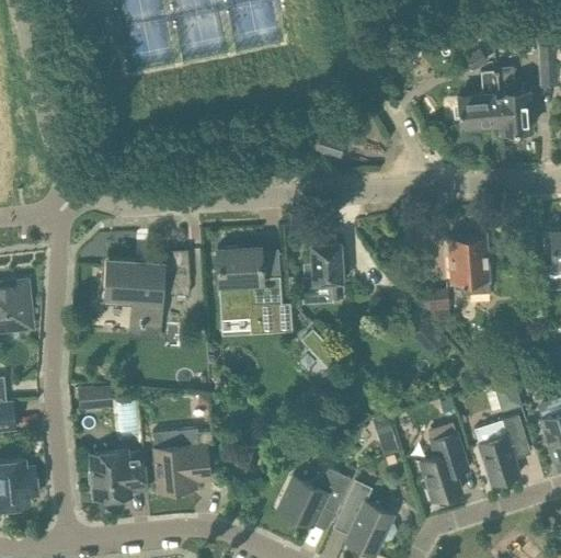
[(554,47),(540,48),(542,87),(556,87),(554,47)]
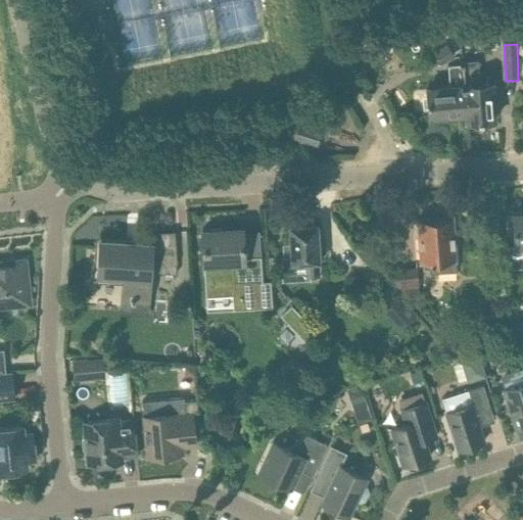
[(435,54),(442,67),(457,60),(447,47),(435,54)]
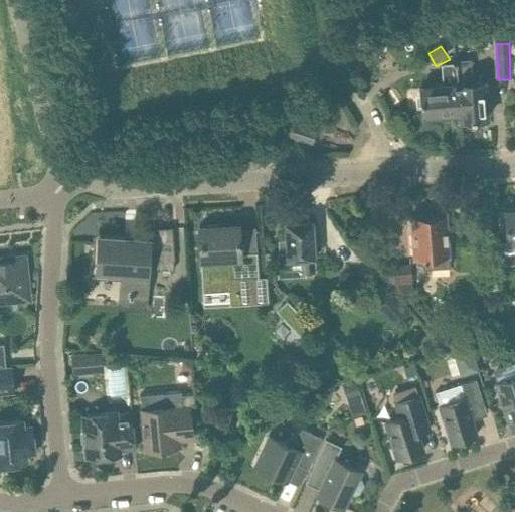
[(471,61),(457,62),(461,119),(461,122),(487,120),(485,93),(492,93),(491,80),(473,82),(471,61)]
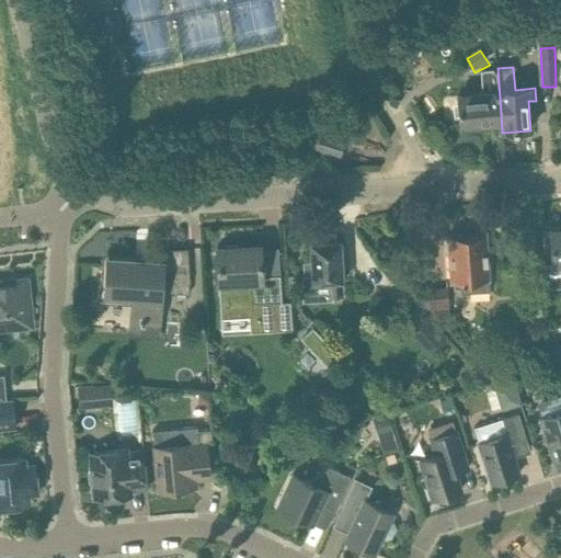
[(502,129),(497,68),(494,68),(494,71),(480,72),(482,94),(458,97),(460,126),(489,123),(490,131),(502,129)]
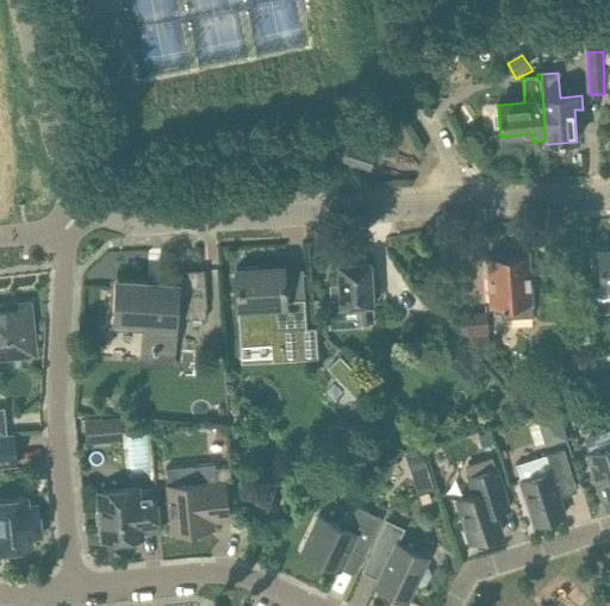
[(342,148),(340,156),(344,162),(344,164),(346,162),(363,168),(362,169),(363,169),(369,152),(368,151),(368,154),(350,147),(352,145),(350,144),(349,147),(342,148)]
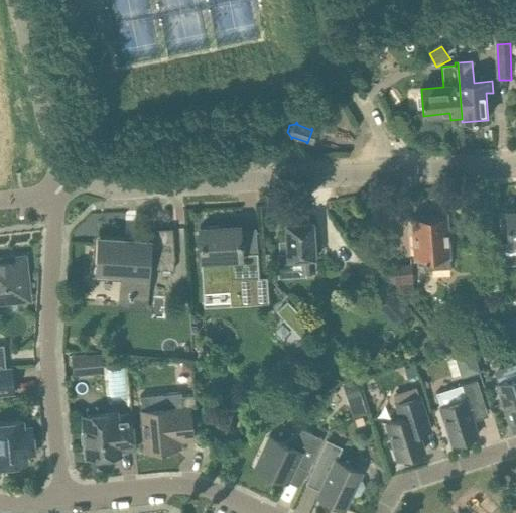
[(515,212),(500,213),(501,229),(507,229),(508,247),(515,246),(515,212)]
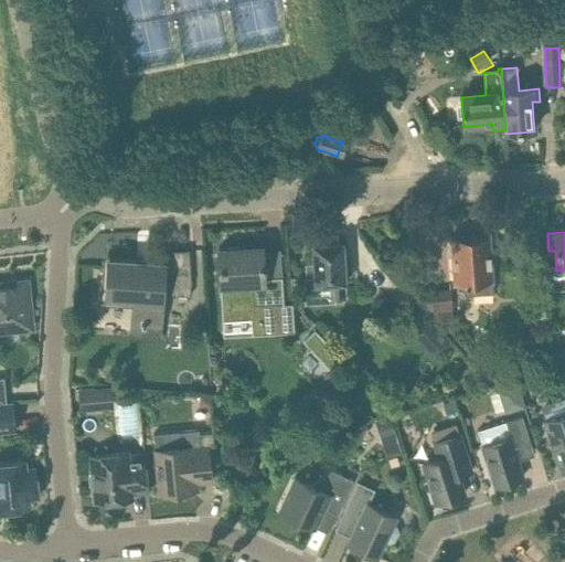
[(489,236),(451,239),(454,261),(455,286),(457,286),(458,295),(466,294),(466,297),(493,295),(491,258),(489,236)]
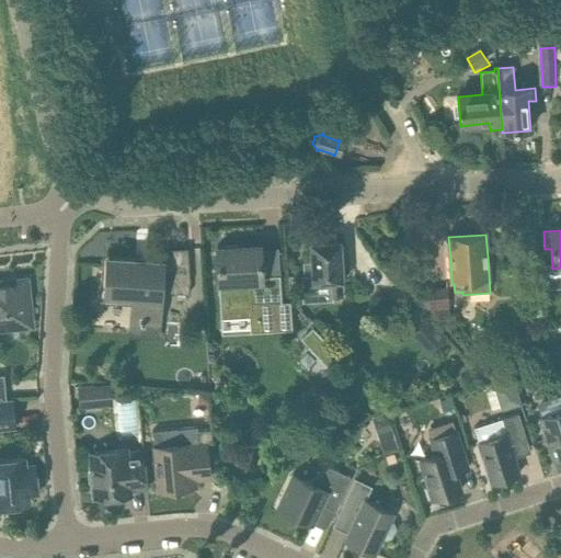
[(344,284),(341,242),(311,245),(312,264),(305,264),(306,280),(312,279),(313,285),(328,284),(329,302),(344,300),(343,284),(344,284)]
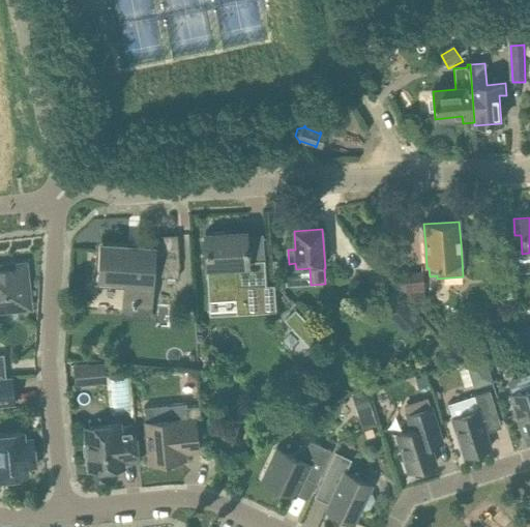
[(246,233),(206,235),(207,268),(209,268),(209,288),(236,287),(236,289),(266,288),(264,261),(247,262),(246,233)]
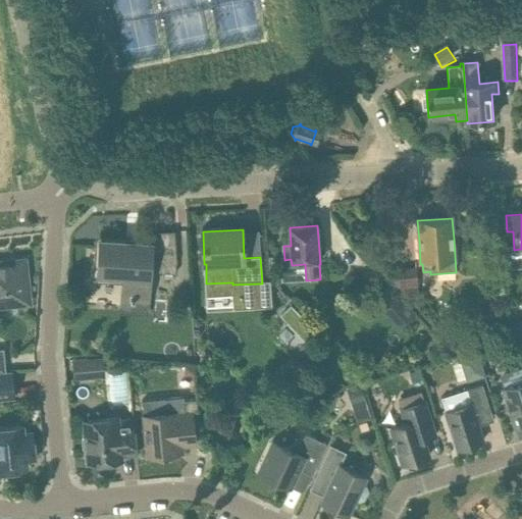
[(151,245),(100,241),(97,277),(123,280),(121,315),(148,317),(150,274),(175,276),(176,260),(175,232),(151,235),(151,245)]
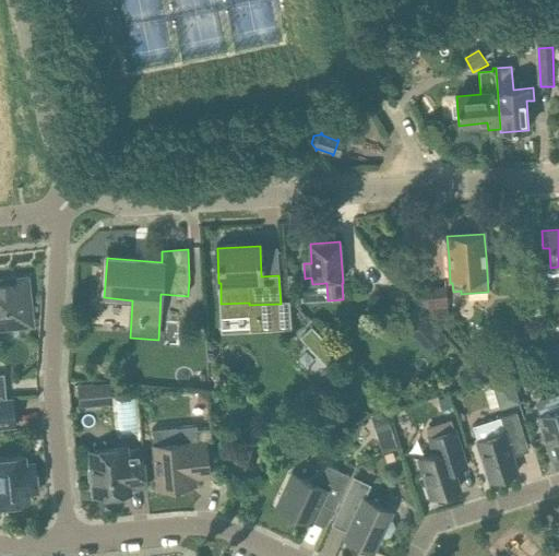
[(548,298),(546,267),(528,268),(531,299),(548,298)]
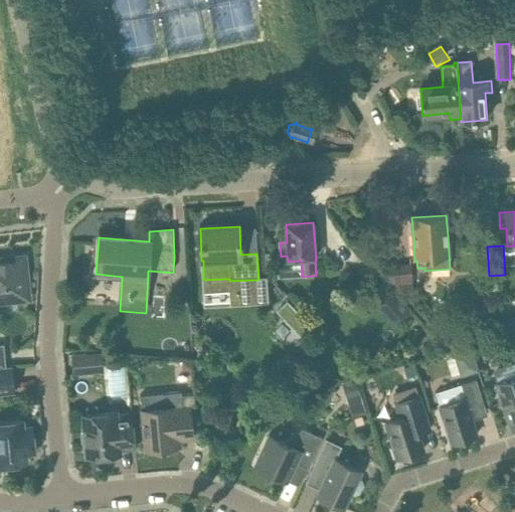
[(29,290),(25,259),(0,261),(0,304),(18,303),(18,301),(28,300),(27,290),(29,290)]
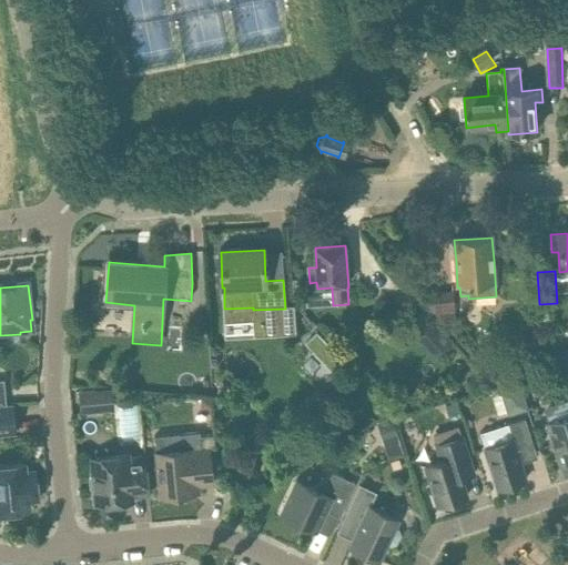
[(452,294),(426,296),(428,321),(435,328),(455,326),(452,294)]
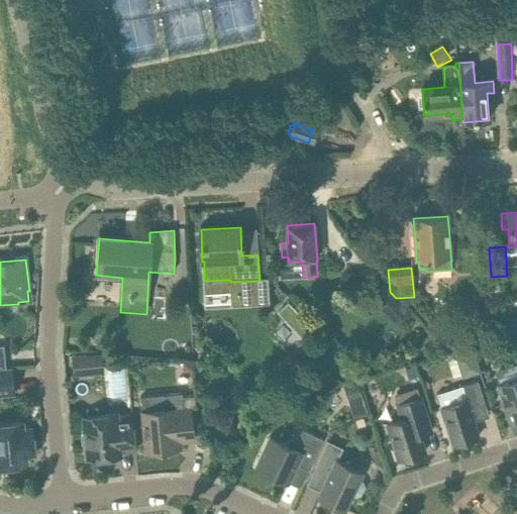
[(382,306),(378,310),(387,318),(400,304),(391,296),(382,306)]
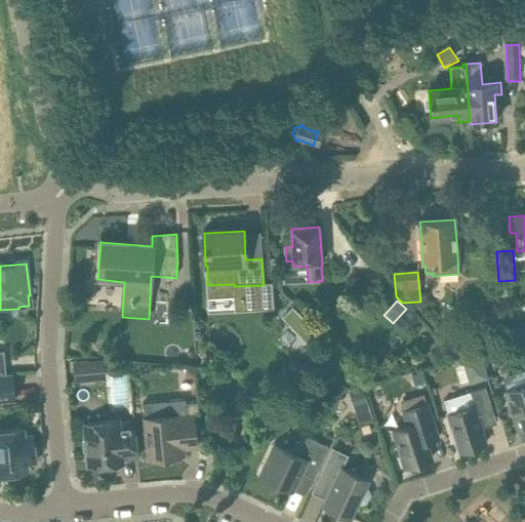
[(320,335),(294,309),(284,319),(310,346),(320,335)]
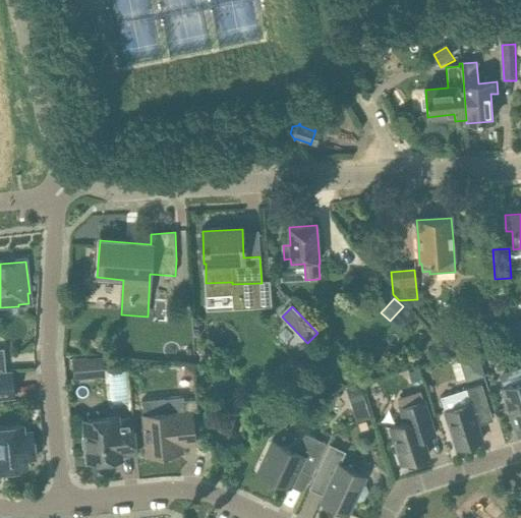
[(478,356),(460,361),(466,384),(485,378),(478,356)]
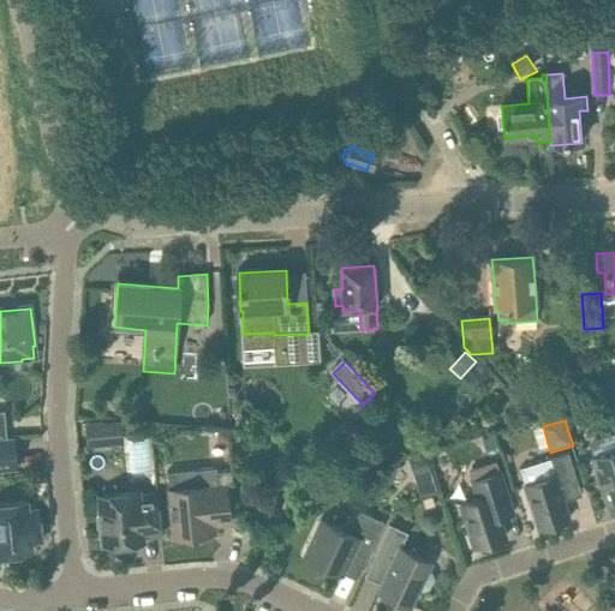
[(85,426),(88,451),(125,448),(123,424),(103,426),(103,425),(85,426)]
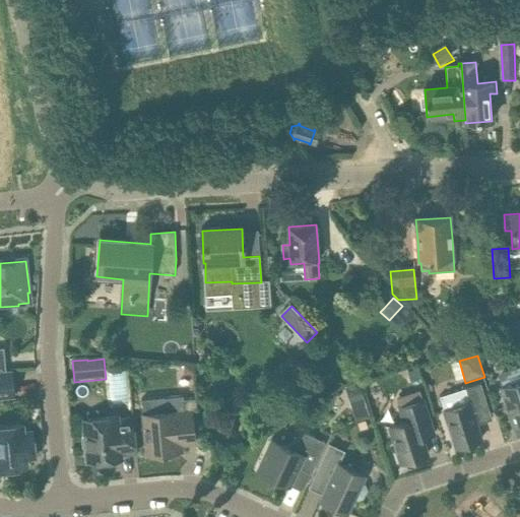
[(195,367),(184,367),(184,378),(195,377),(195,367)]
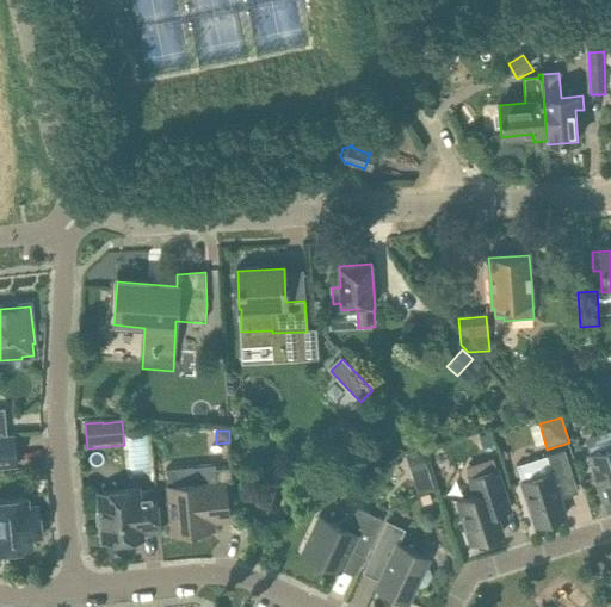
[(479,440),(483,452),(495,447),(491,435),(479,440)]
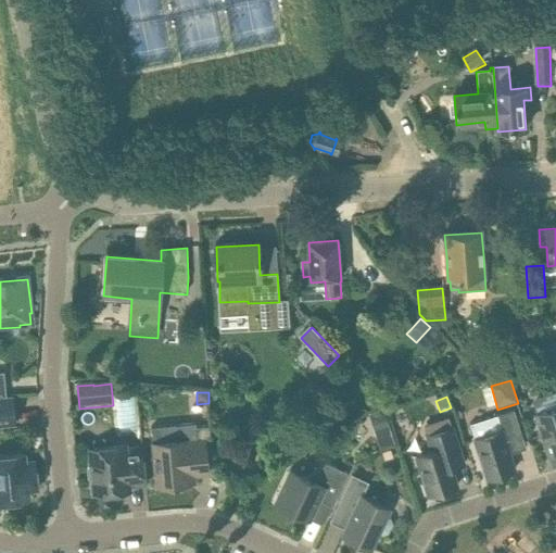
[(13,399),(8,399),(0,399),(0,428),(16,427),(13,399)]
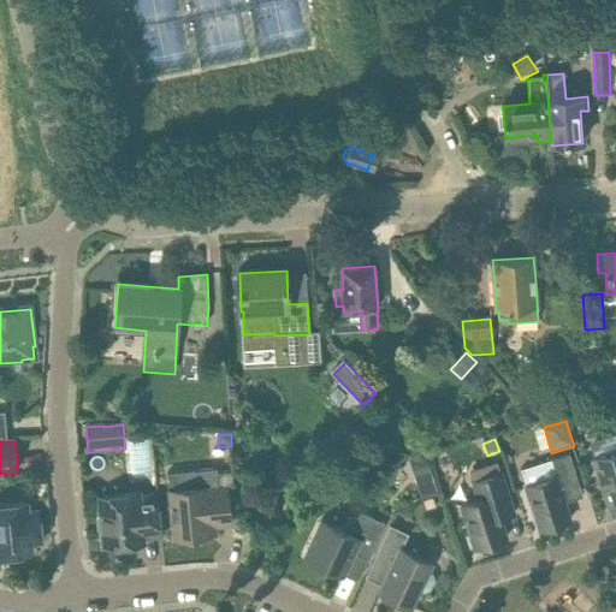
[(615,452),(596,459),(600,476),(596,485),(605,489),(610,506),(615,503),(615,452)]
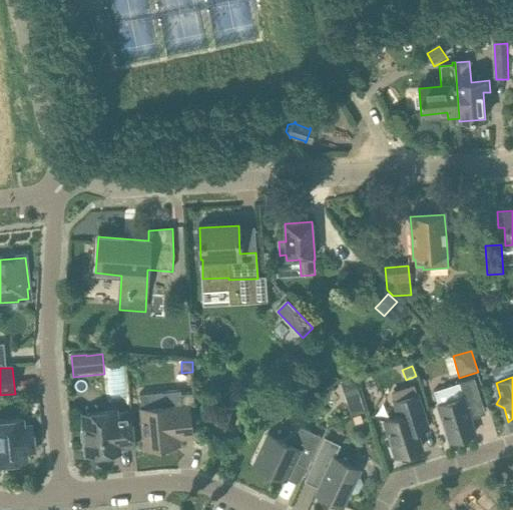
[(482,404),(474,380),(434,393),(450,443),(475,435),(467,409),(482,404)]
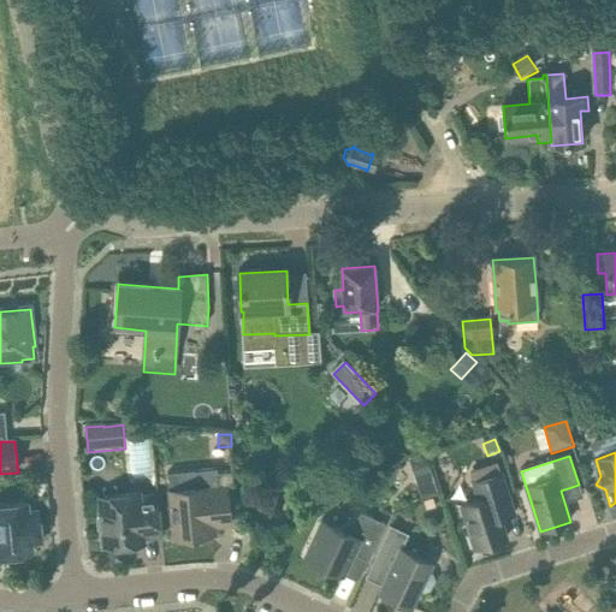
[(415,474),(425,500),(440,495),(432,468),(415,474)]
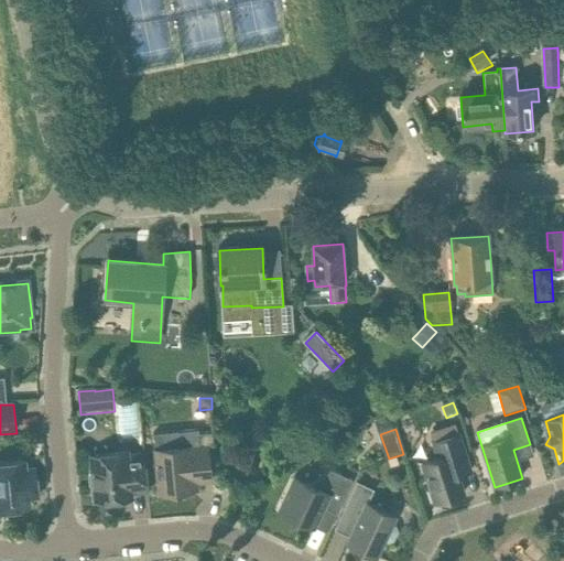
[(181,449),(155,451),(160,495),(190,493),(188,485),(212,483),(206,435),(180,439),(181,449)]
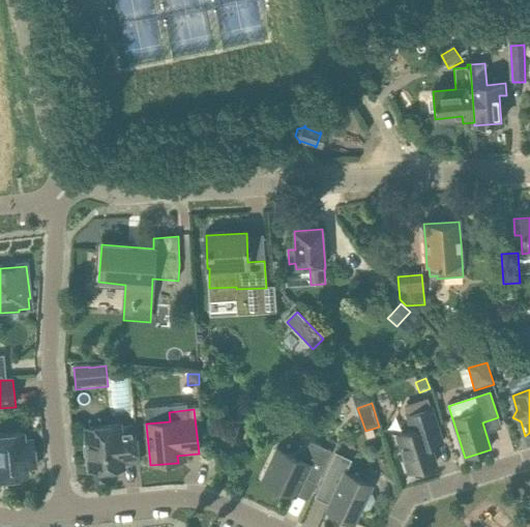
[(439,433),(432,409),(408,416),(412,432),(398,437),(409,474),(436,465),(427,437),(439,433)]
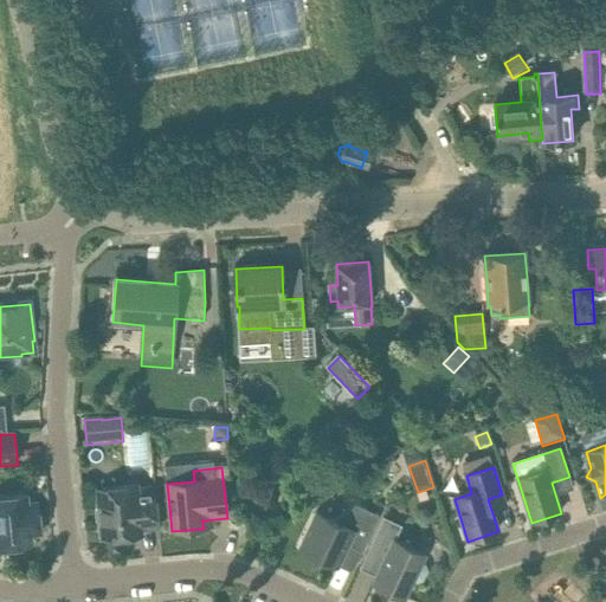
[(136,487),(100,491),(101,507),(97,512),(97,522),(102,525),(103,538),(141,535),(141,530),(158,528),(154,490),(137,491),(136,487)]
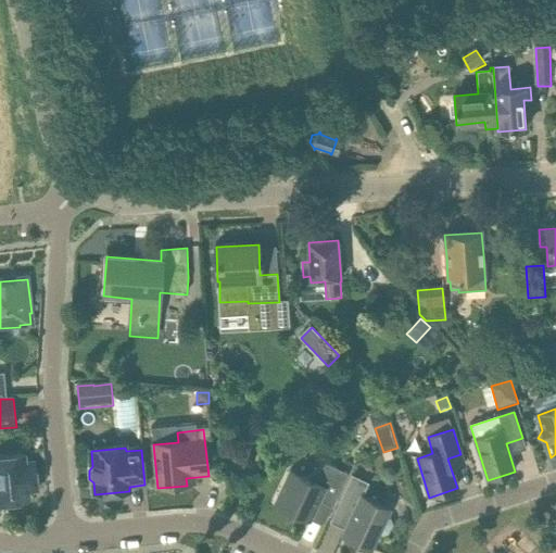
[(25,456),(0,459),(0,503),(29,501),(28,492),(38,491),(35,464),(26,465),(25,456)]
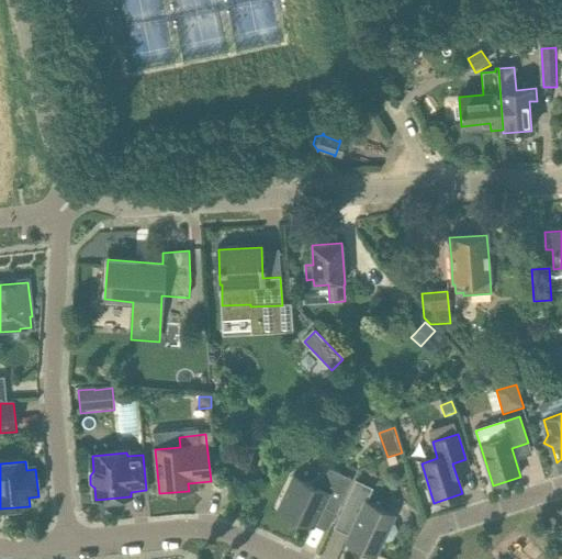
[(351,480),(330,469),(310,484),(293,477),(278,511),(314,527),(323,507),(336,514),(351,480)]
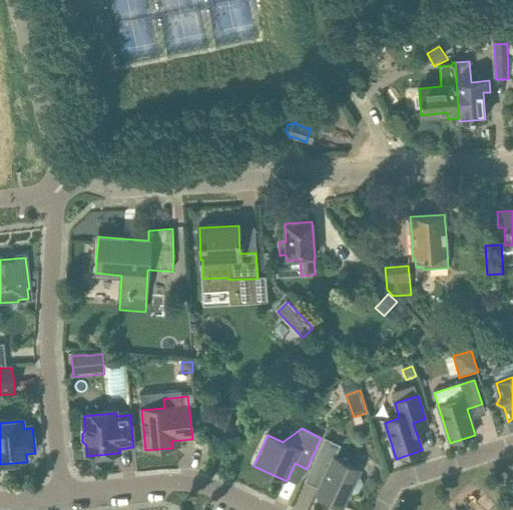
[(341,446),(325,439),(313,464),(328,471),(317,495),(343,508),(349,493),(355,496),(359,495),(363,486),(361,480),(356,478),(360,471),(335,459),(341,446)]
